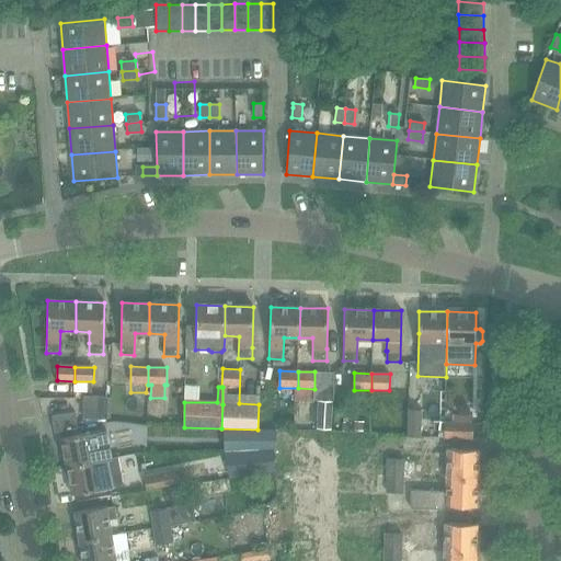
[(86,395),(84,418),(109,419),(109,396),(86,395)]
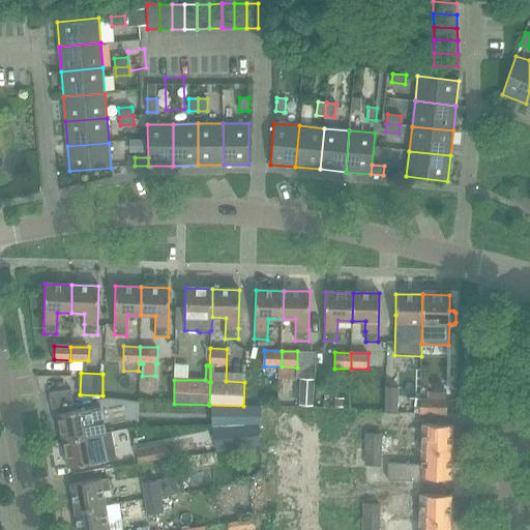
[(316,378),(301,378),(300,404),(315,404),(316,378)]
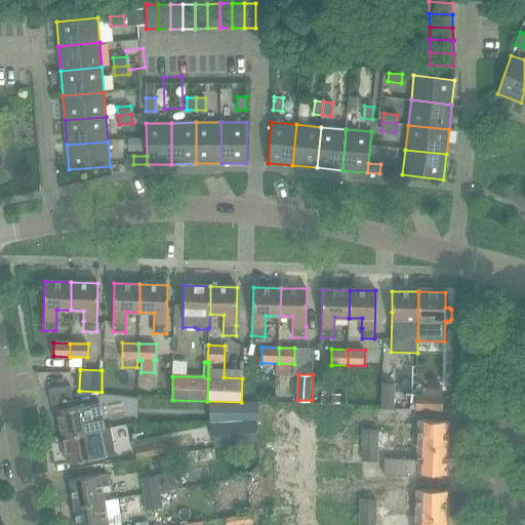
[(382,382),(381,409),(395,410),(396,384),(382,382)]
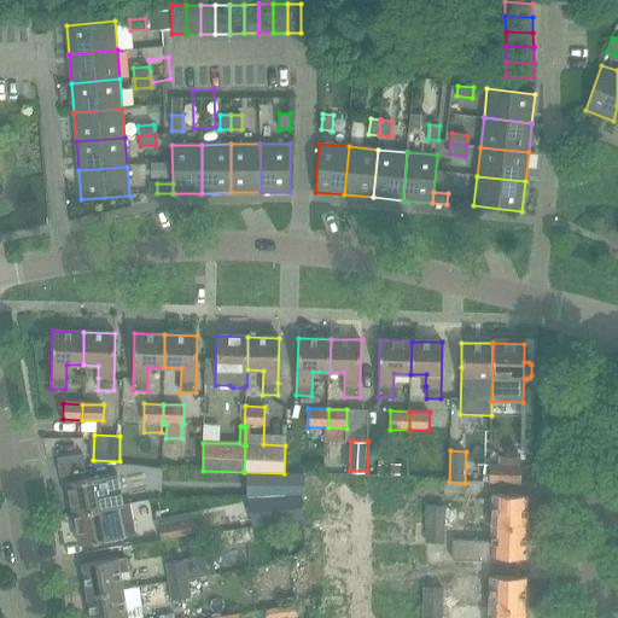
[(58,459),(60,473),(85,470),(82,455),(58,459)]
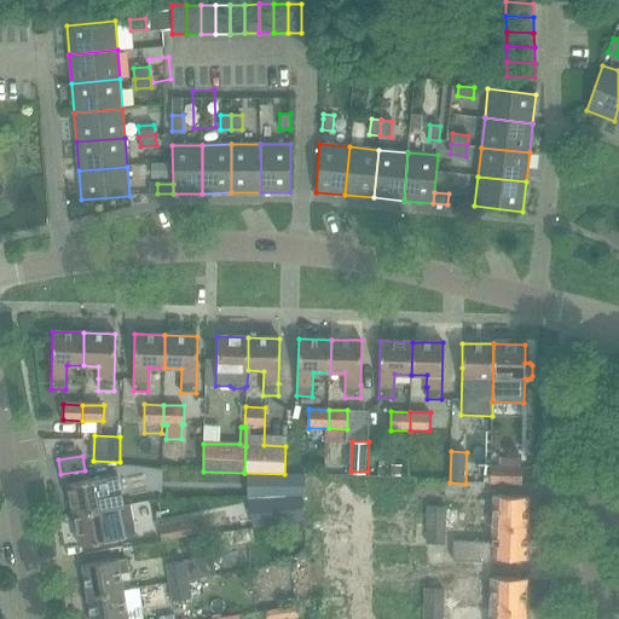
[(521,467),(497,466),(491,466),(490,482),(521,485),(521,467)]
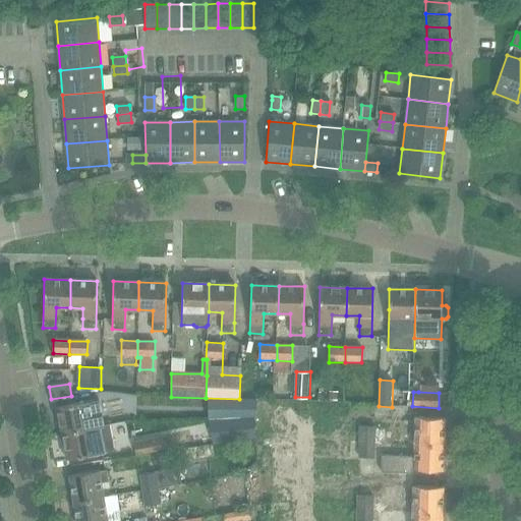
[(138,417),(155,416),(152,393),(135,395),(138,417)]
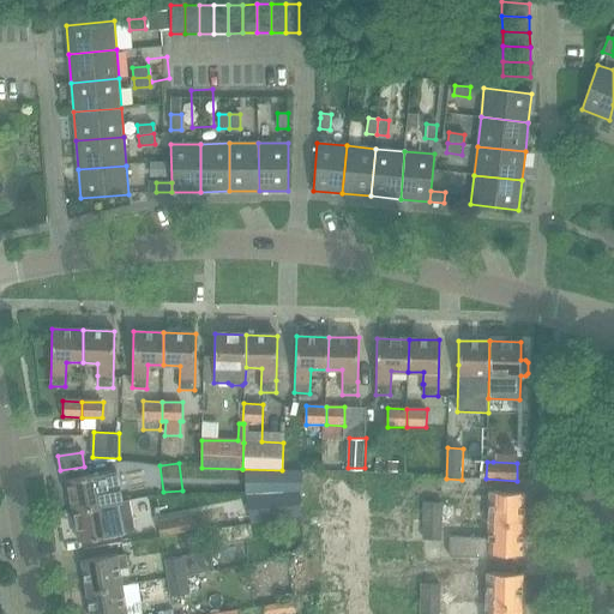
[(67,480),(73,511),(122,501),(116,470),(67,480)]
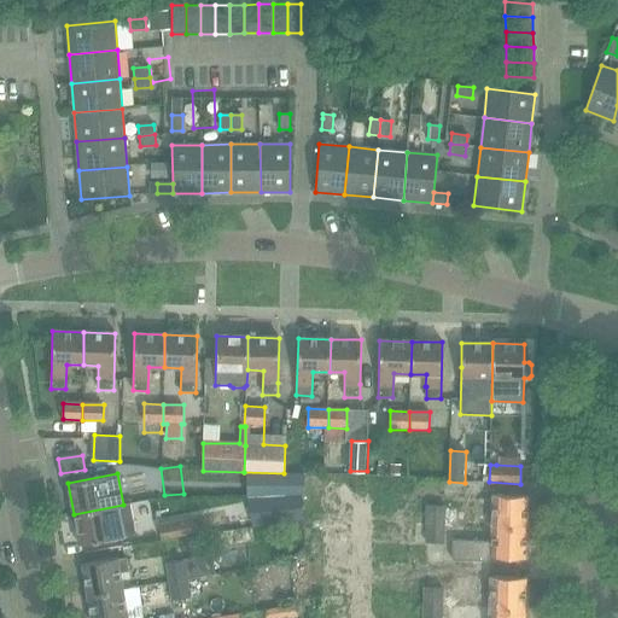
[(482,483),(482,493),(496,494),(497,484),(482,483)]
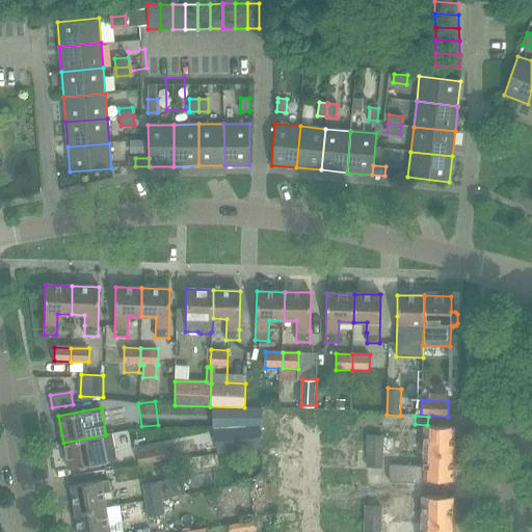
[(428,417),(427,425),(441,426),(441,417),(428,417)]
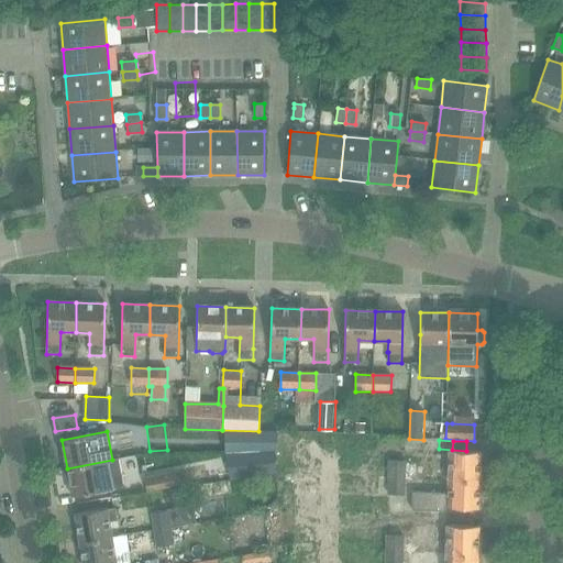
[(396,445),(396,455),(409,455),(409,446),(396,445)]
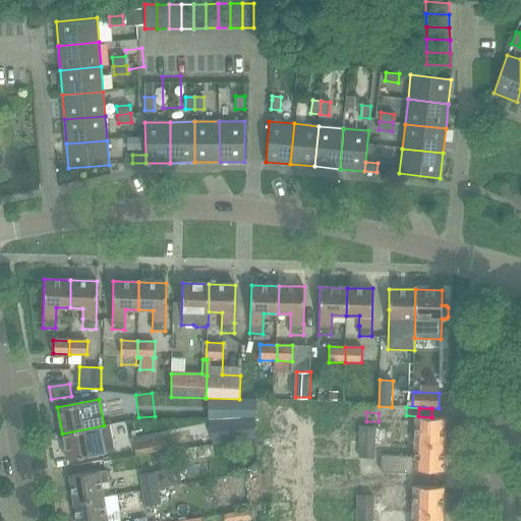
[(228,442),(255,439),(255,416),(223,418),(228,442)]
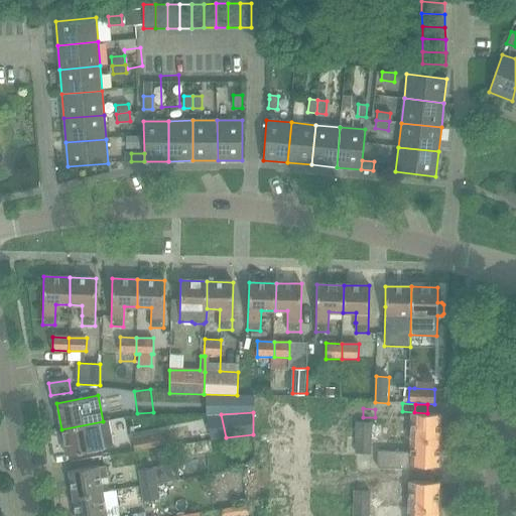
[(103,421),(61,429),(67,455),(113,446),(111,433),(105,434),(103,421)]
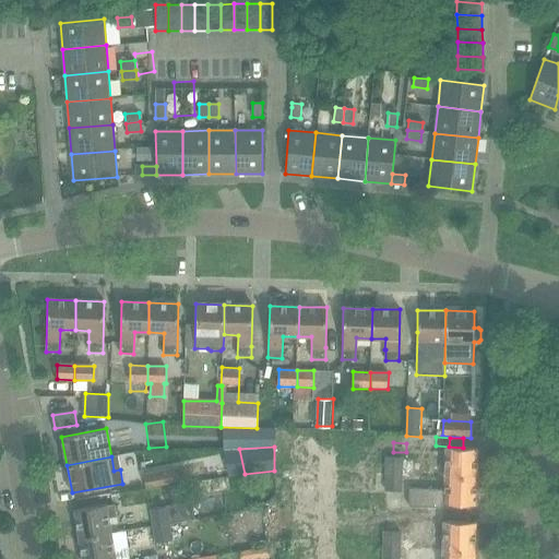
[(177,468),(144,475),(146,487),(179,482),(177,468)]
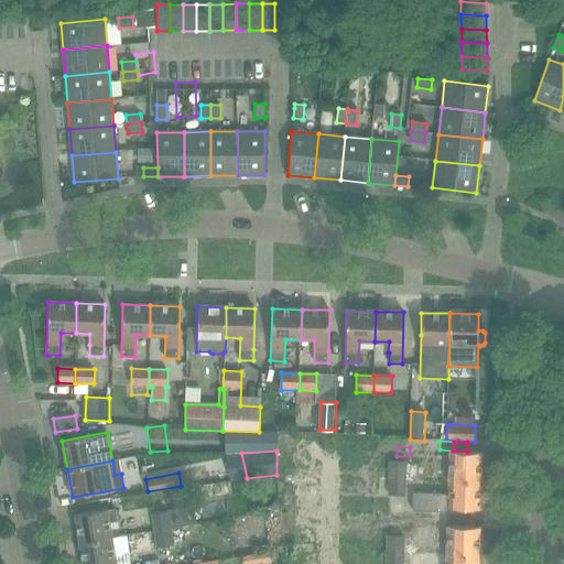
[(396,474),(394,522),(423,522),(424,475),(396,474)]
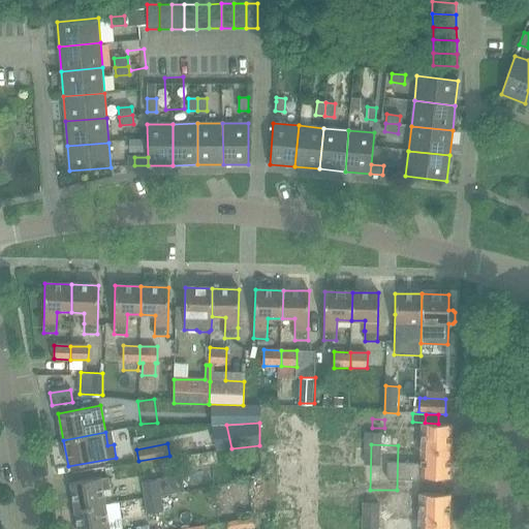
[(398,445),(397,490),(423,491),(425,445),(398,445)]
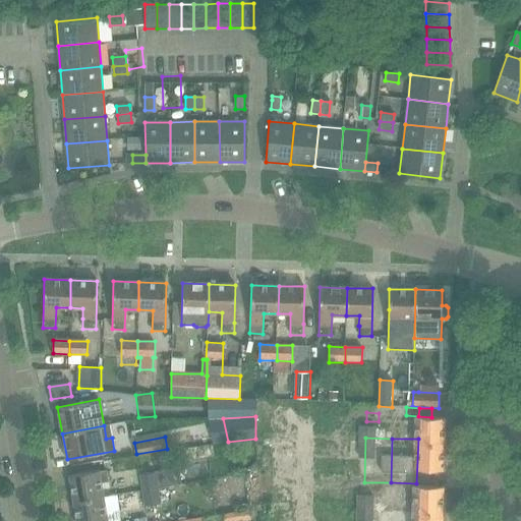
[(418,439),(416,483),(444,484),(445,440),(418,439)]
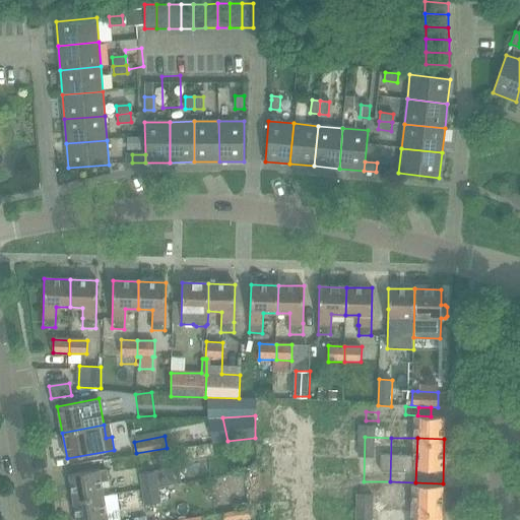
[(69,474),(73,501),(103,496),(101,482),(109,481),(107,469),(99,470),(69,474)]
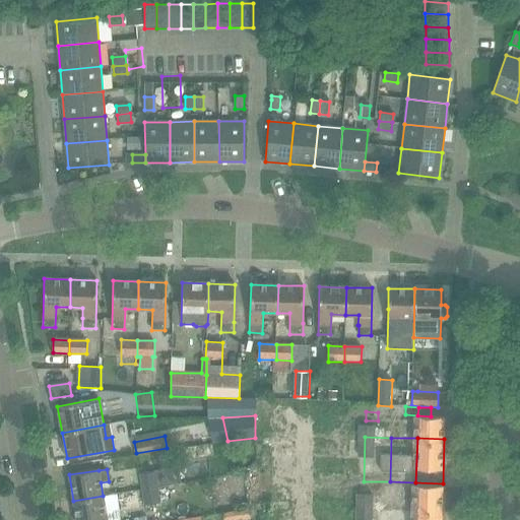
[(156,472),(139,474),(142,490),(158,486),(156,472)]
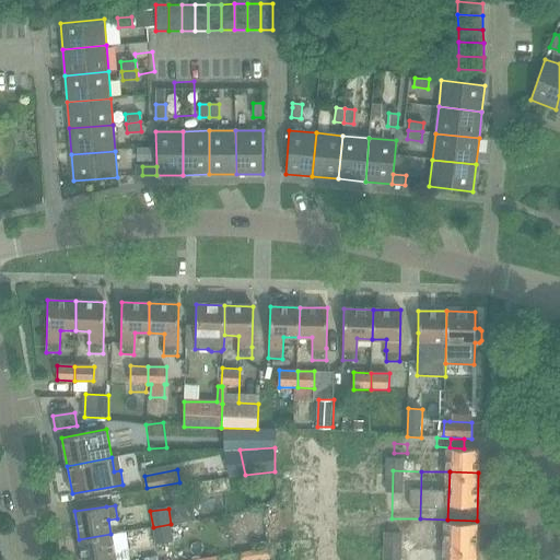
[(294,514),(286,515),(286,528),(295,528),(294,514)]
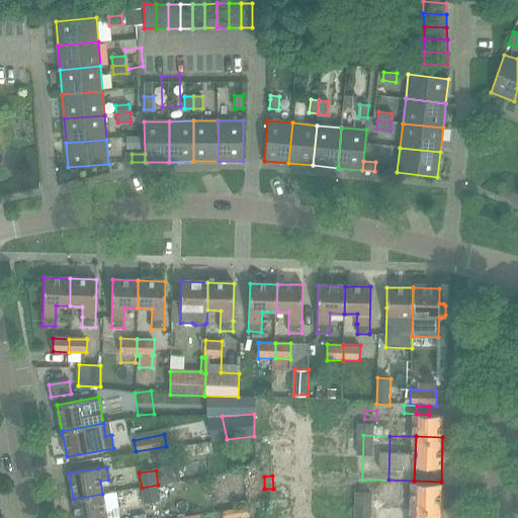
[(371,515),(386,514),(384,484),(368,485),(371,515)]
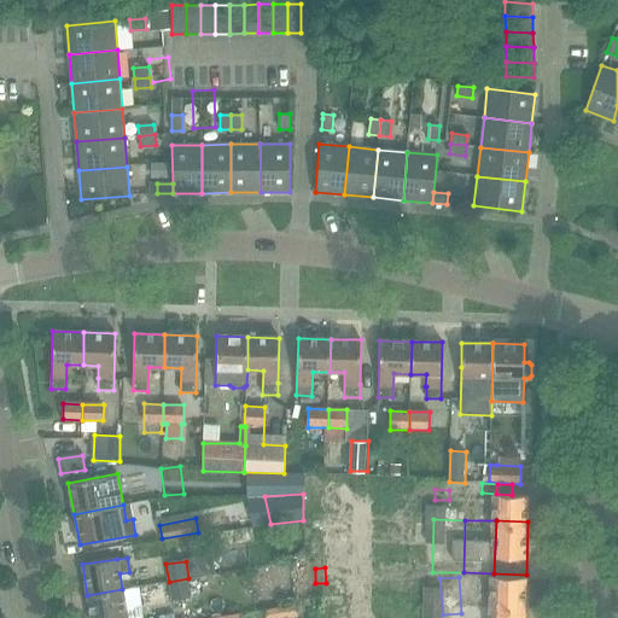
[(191,596),(188,578),(169,582),(173,600),(191,596)]
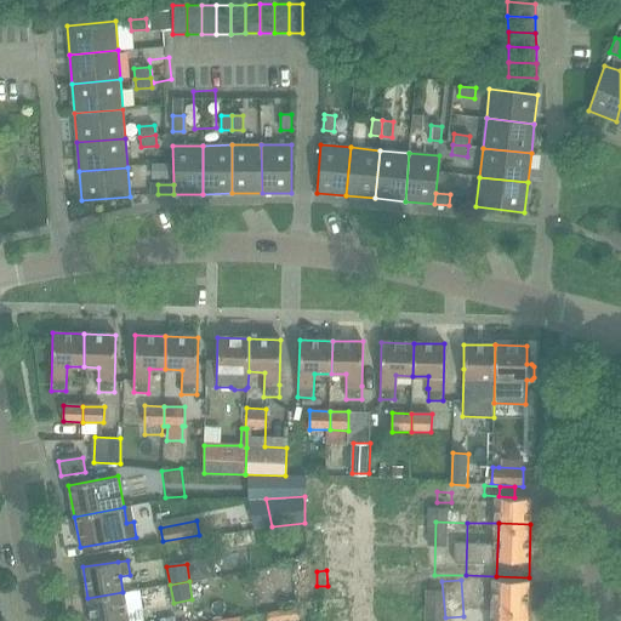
[(126,620),(123,592),(87,598),(91,620),(126,620)]
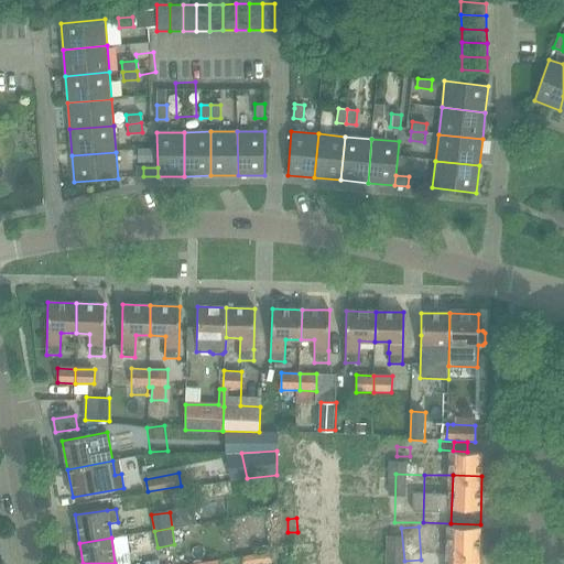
[(435,562),(436,546),(422,545),(421,561),(435,562)]
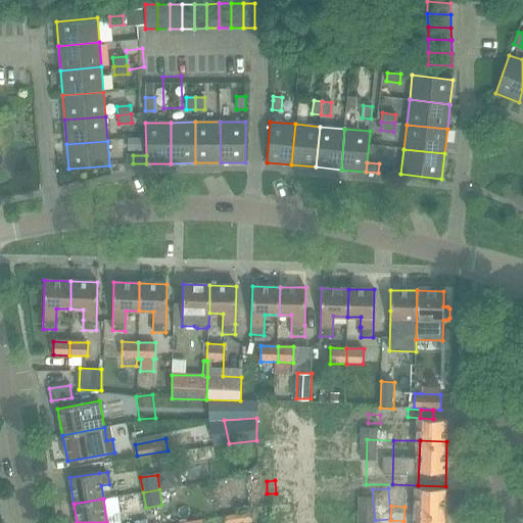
[(177,522),(212,522),(223,521),(221,510),(177,518),(177,522)]
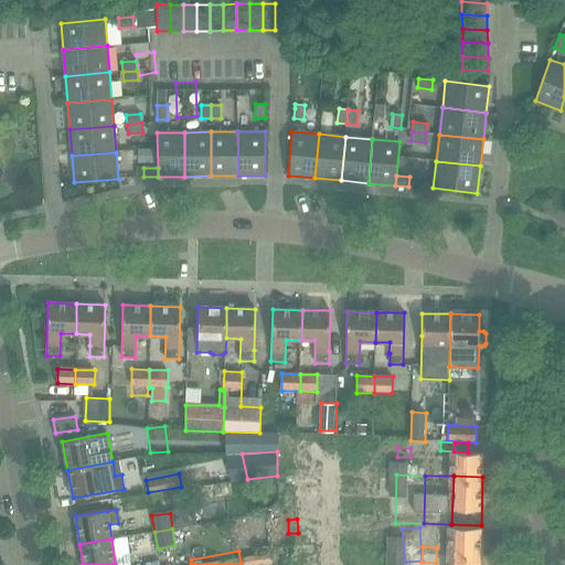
[(290,564),(290,554),(281,554),(281,564),(290,564)]
